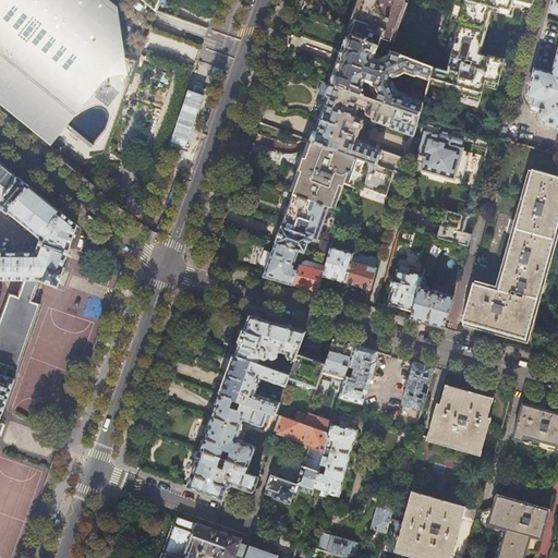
[(0,0),(0,98),(31,123),(50,140),(52,137),(84,164),(102,161),(108,145),(129,86),(135,71),(149,31),(149,29),(153,20),(156,10),(154,9),(143,0),(0,0)]
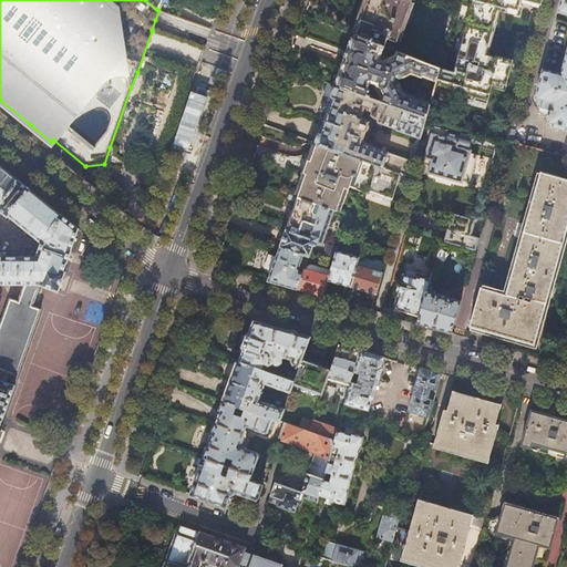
[(412,0),(368,0),(364,11),(357,35),(385,47),(395,50),(412,0)]
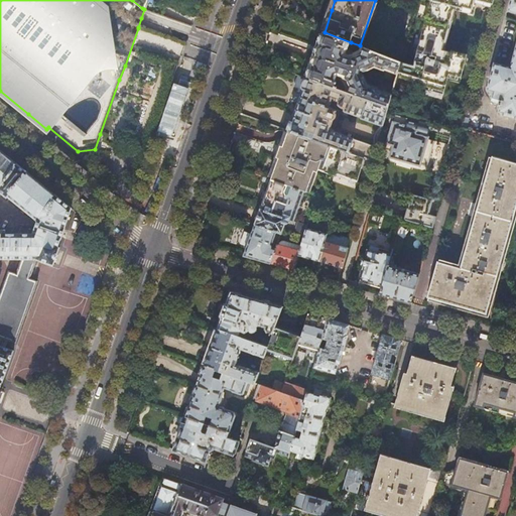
[(417,0),(401,61),(398,73),(410,77),(409,82),(444,92),(449,75),(462,78),(468,54),(452,50),(452,52),(441,49),(454,6),(472,11),(475,0),(477,0),(494,4),(495,0),(417,0)]
